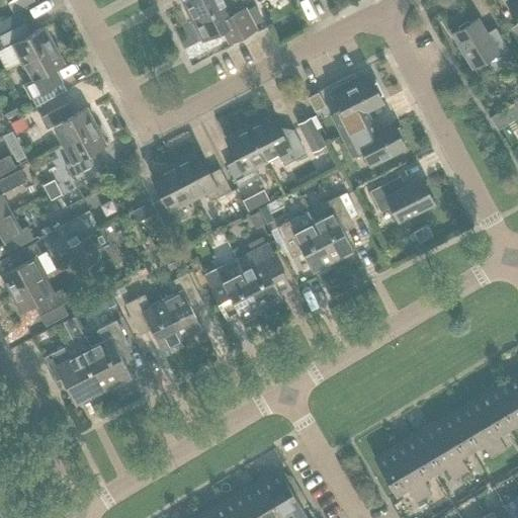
[(189,0),(182,4),(192,22),(228,4),(227,3),(232,0),(189,0)]
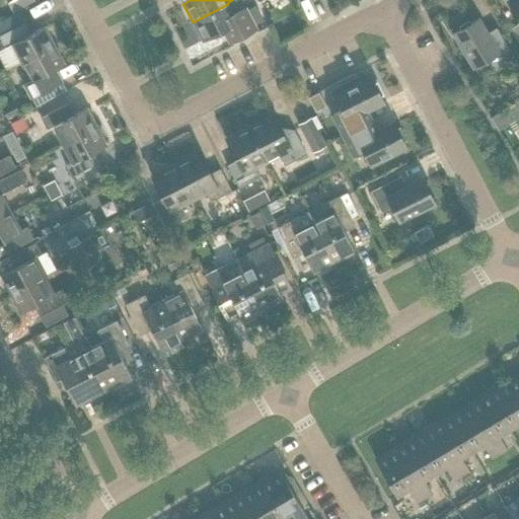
[(518,0),(510,0),(507,2),(518,21),(518,23),(510,29),(518,45),(518,0)]
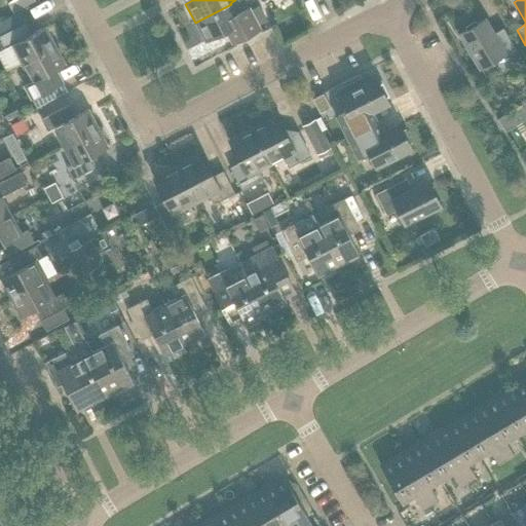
[(250,10),(237,16),(231,4),(195,23),(205,42),(224,32),(230,43),(259,28),(257,25),(266,21),(259,6),(250,10)]
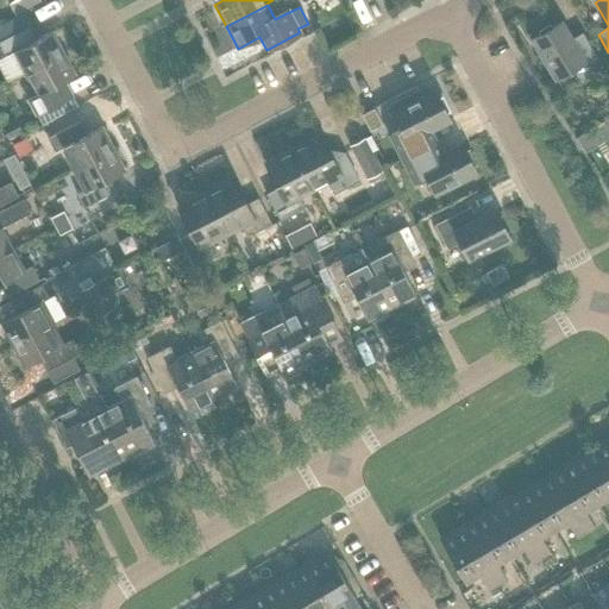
[(572,69),(579,81),(602,67),(582,33),(570,42),(559,24),(533,39),(556,79),(572,69)]
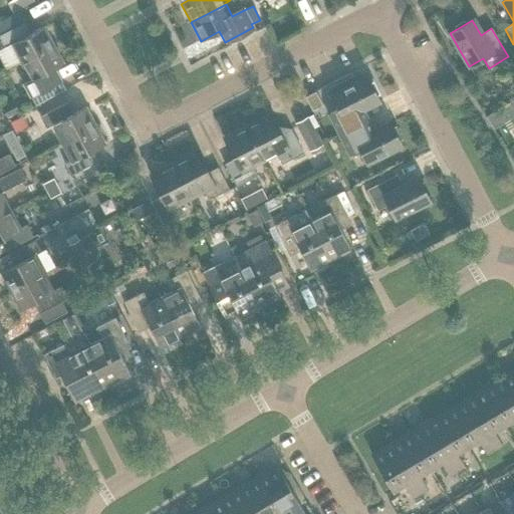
[(11,44),(20,62),(53,45),(44,26),(30,33),(25,22),(0,35),(0,39),(4,48),(11,44)]
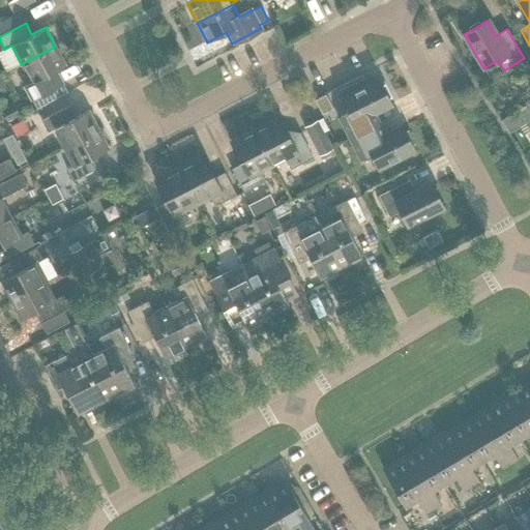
[(52,72),(65,65),(55,47),(21,64),(31,83),(24,87),(30,98),(58,84),(52,72)]
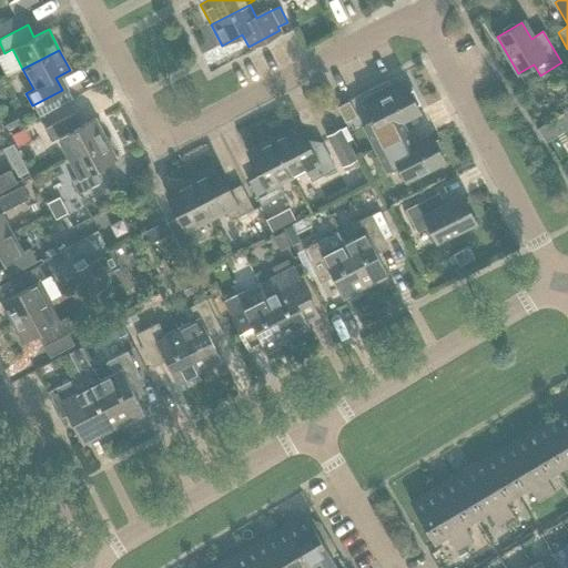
[(363,127),(375,149),(406,133),(401,121),(418,112),(405,87),(367,105),(375,121),(363,127)]
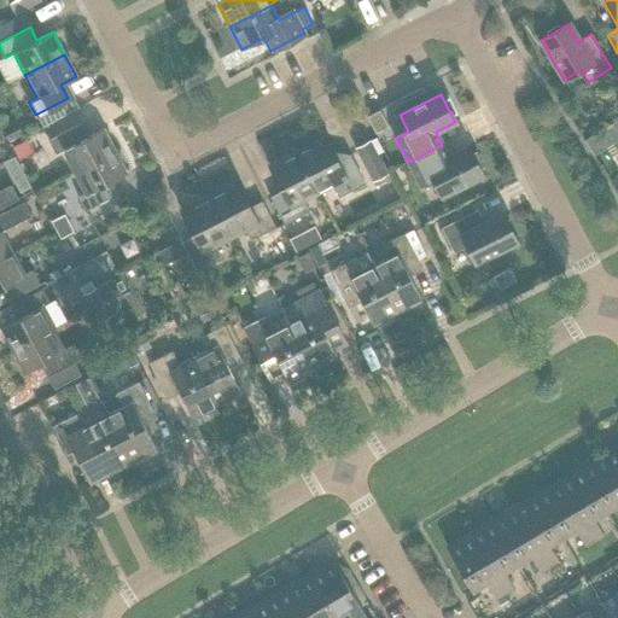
[(382,103),(367,109),(375,127),(390,121),(382,103)]
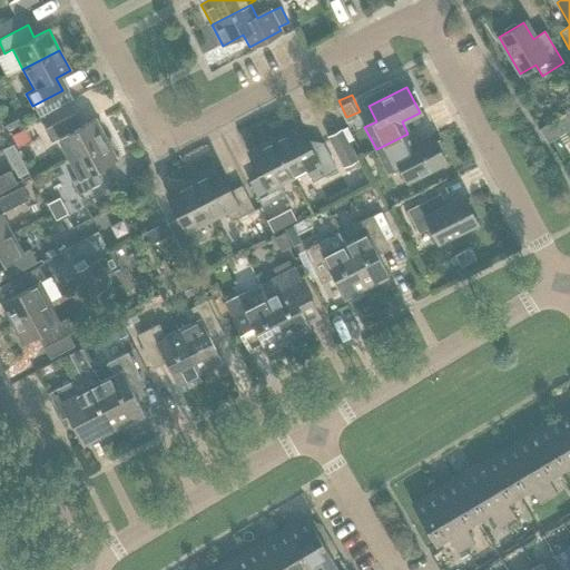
[(7,116),(1,119),(8,131),(21,125),(13,112),(10,115),(7,116)]
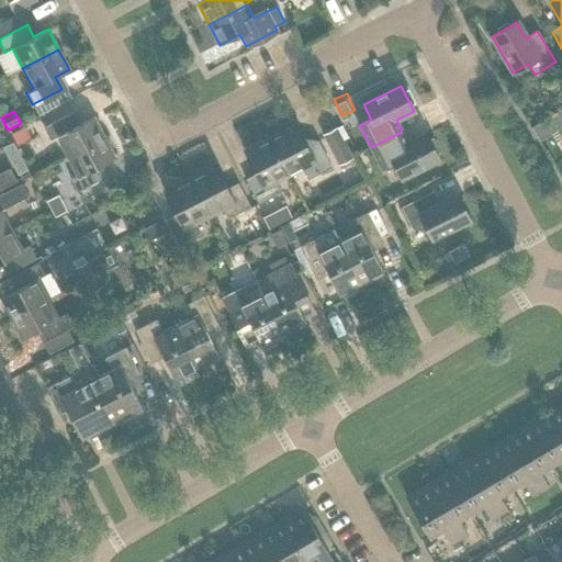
[(57,136),(68,156),(104,137),(93,117),(79,124),(72,112),(44,127),(51,141),(57,136)]
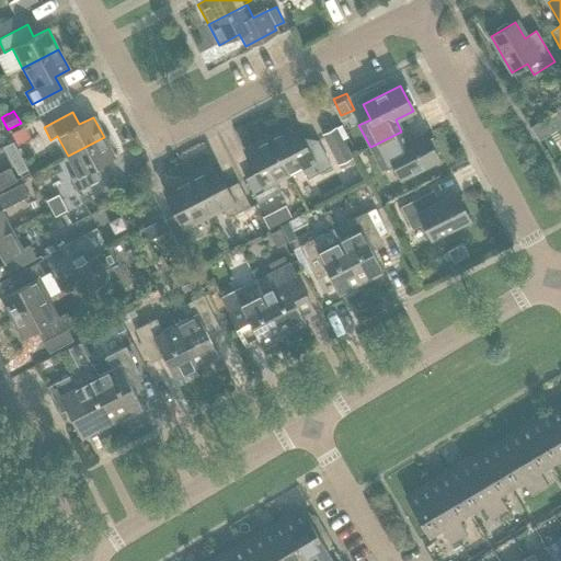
[(306,148),(294,125),(268,137),(288,174),(301,168),(307,179),(330,167),(318,142),(306,148)]
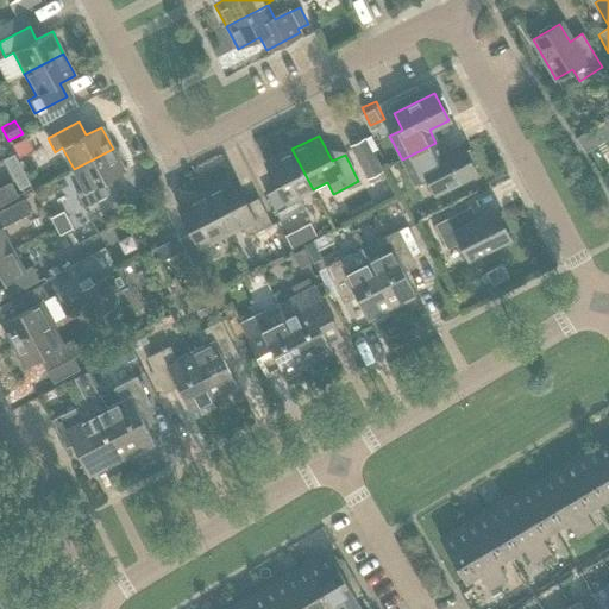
[(31,150),(25,137),(11,144),(18,156),(31,150)]
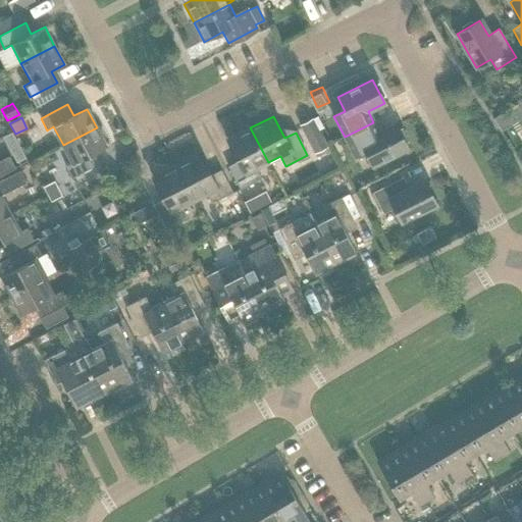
[(300,125),(315,154),(326,148),(312,119),(300,125)]
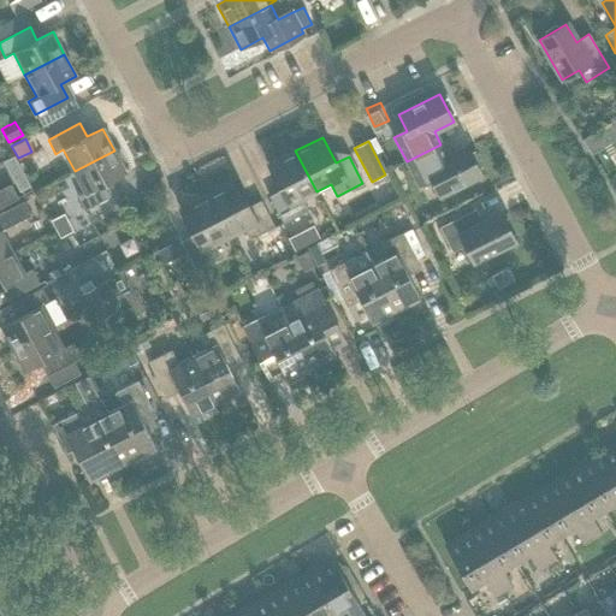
[(480,175),(466,147),(446,157),(440,144),(407,161),(419,185),(431,178),(439,195),(480,175)]
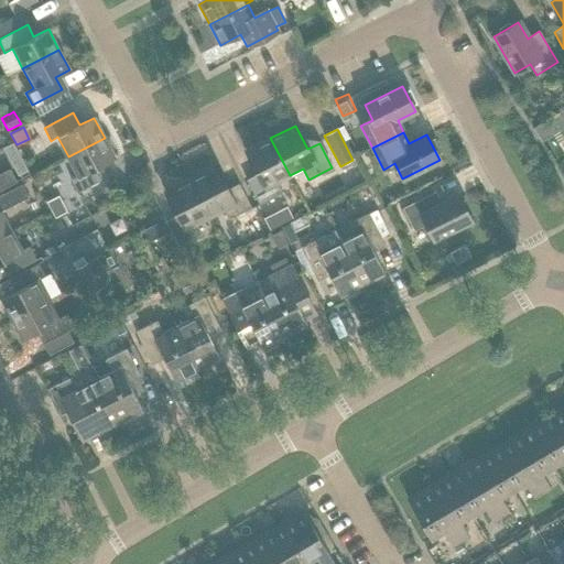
[(100,165),(116,158),(105,138),(68,156),(78,176),(71,181),(77,193),(107,177),(100,165)]
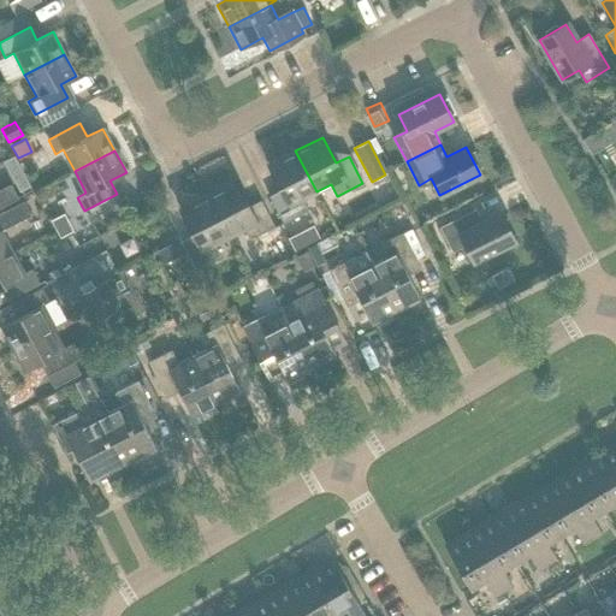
[(302,200),(317,191),(295,150),(267,165),(282,191),(268,197),(283,224),(307,211),(302,200)]
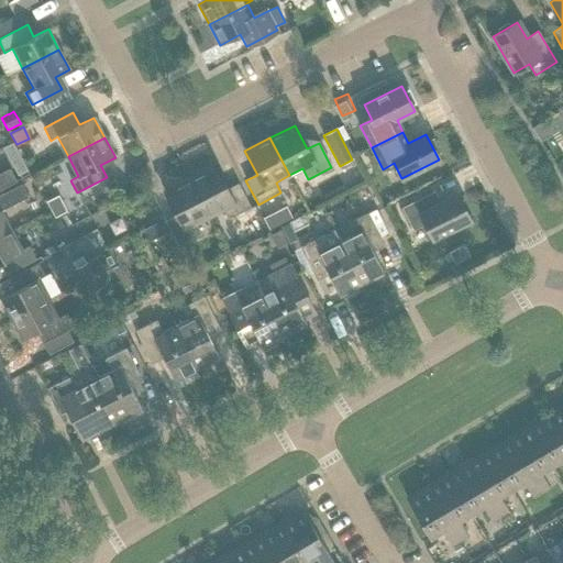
[(227,189),(214,166),(189,179),(209,217),(222,209),(228,220),(251,208),(239,184),(227,189)]
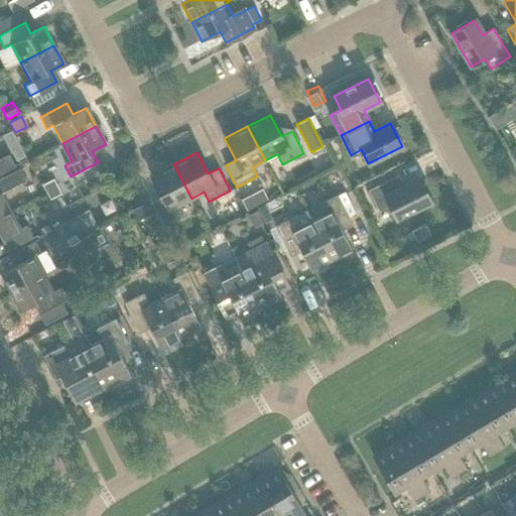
[(9,155),(0,159),(0,174),(15,166),(9,155)]
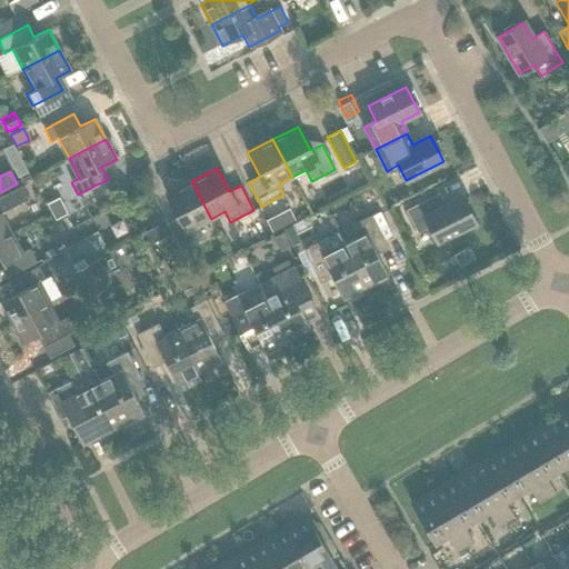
[(197,226),(211,219),(191,181),(166,193),(178,218),(167,223),(180,248),(202,237),(197,226)]
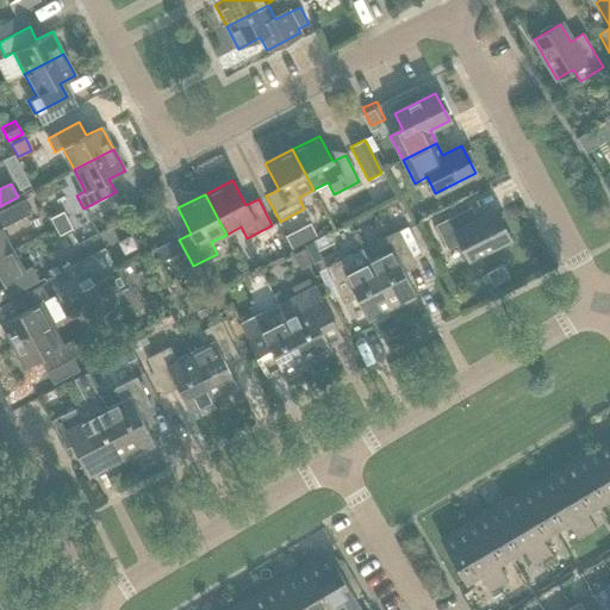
[(0,256),(12,250),(1,229),(30,213),(23,200),(0,211),(0,256)]
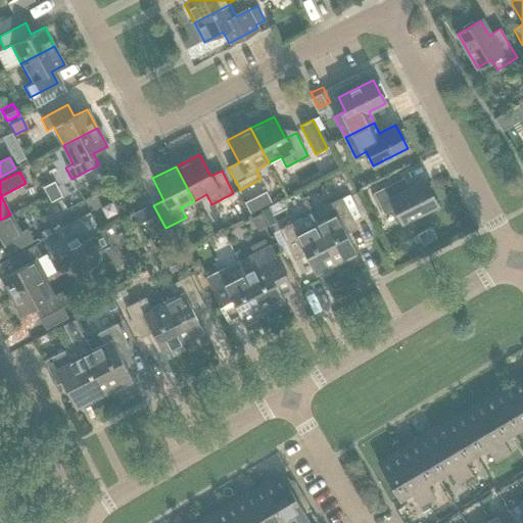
[(394,208),(401,223),(436,205),(424,182),(409,189),(403,178),(373,193),(384,214),(394,208)]
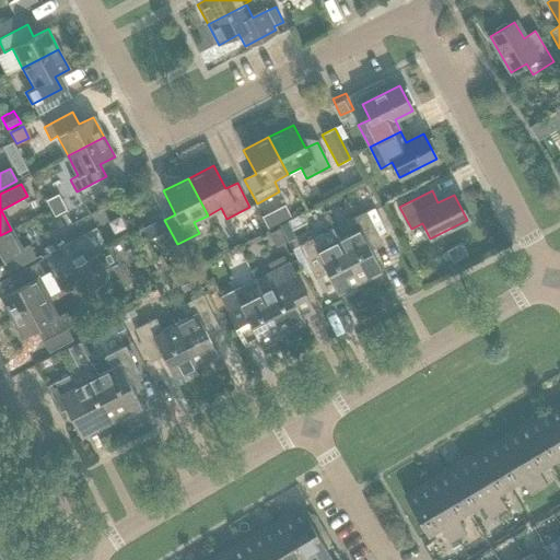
[(50,199),(46,201),(55,217),(67,210),(58,195),(55,196),(50,199)]
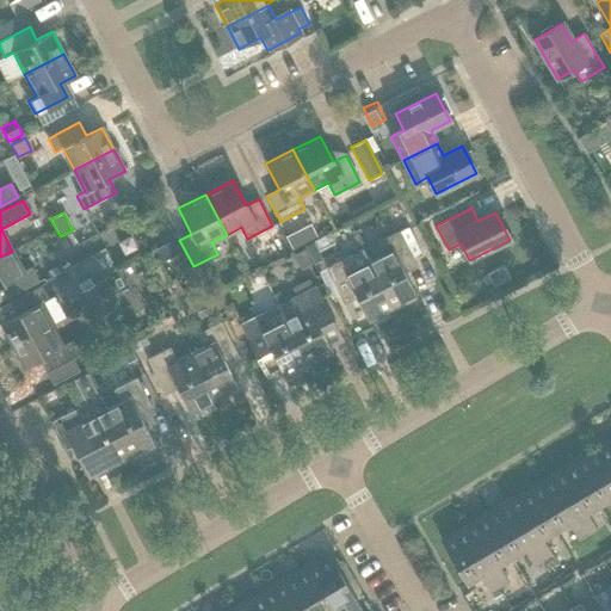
[(383,257),(369,264),(393,309),(417,297),(400,265),(413,259),(412,257),(420,252),(407,227),(399,232),(376,244),(383,257)]
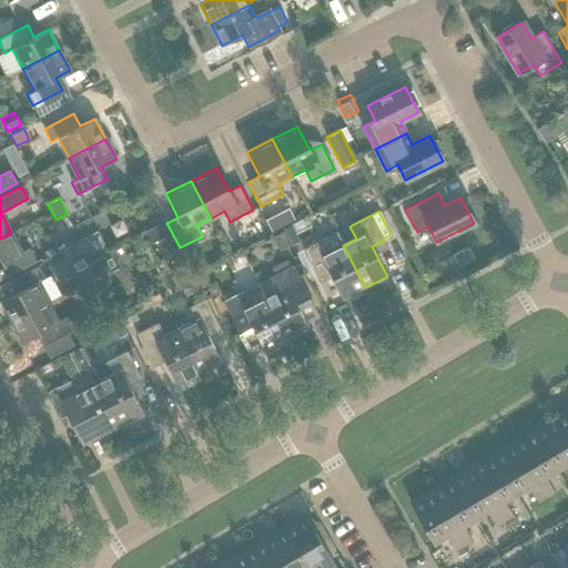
[(271,217),(265,220),(271,232),(280,227),(274,215),(273,216),(271,217)]
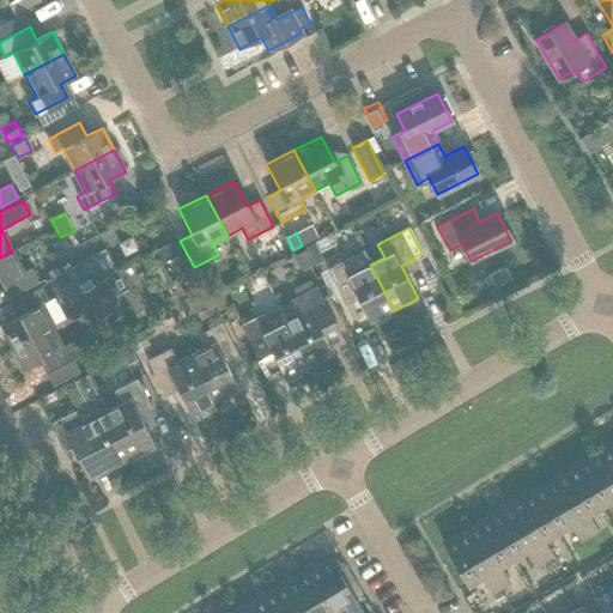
[(165,246),(157,250),(164,263),(177,256),(174,248),(171,243),(169,244),(165,246)]
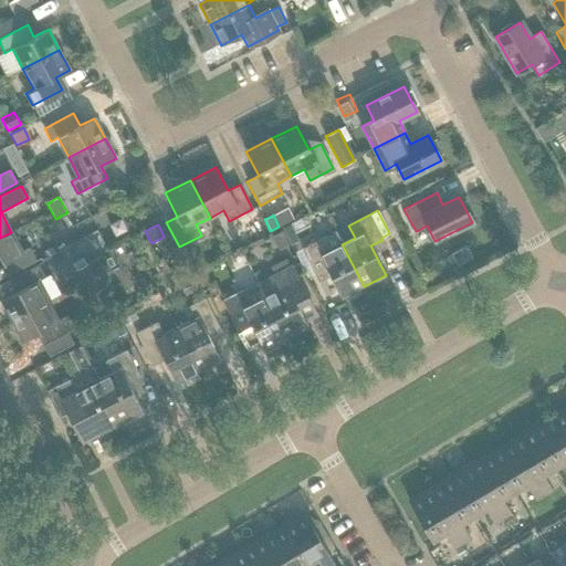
[(287,226),(282,228),(291,244),(299,241),(290,224),(289,224),(287,226)]
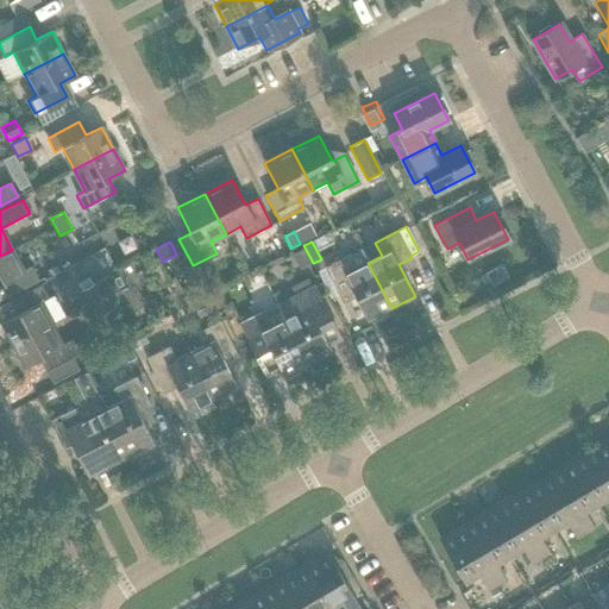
[(311,263),(302,249),(292,253),(300,269),(311,263)]
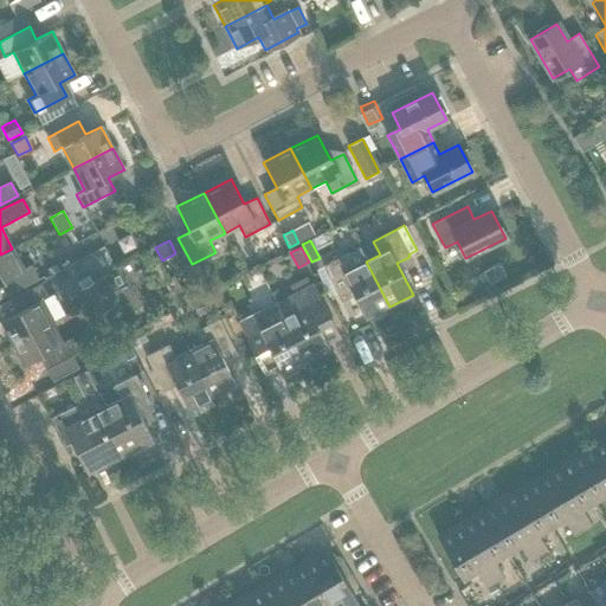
[(346,256),(323,266),(337,294),(349,288),(366,318),(389,307),(366,262),(360,247),(346,256)]
